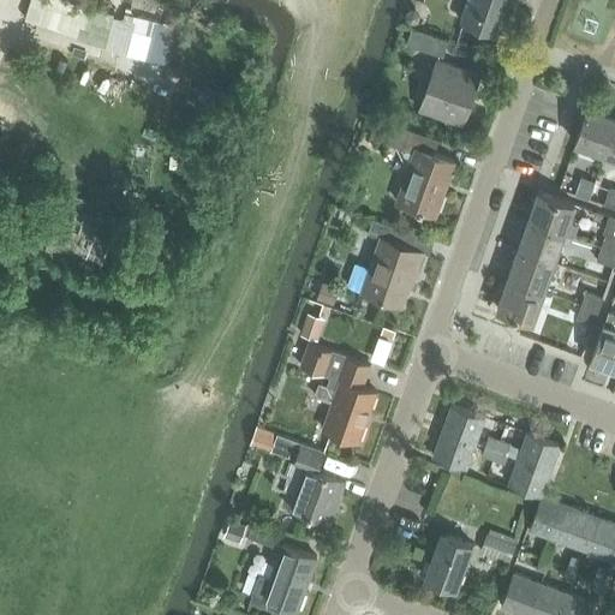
[(165,57),(173,28),(81,0),(31,0),(27,17),(165,57)]
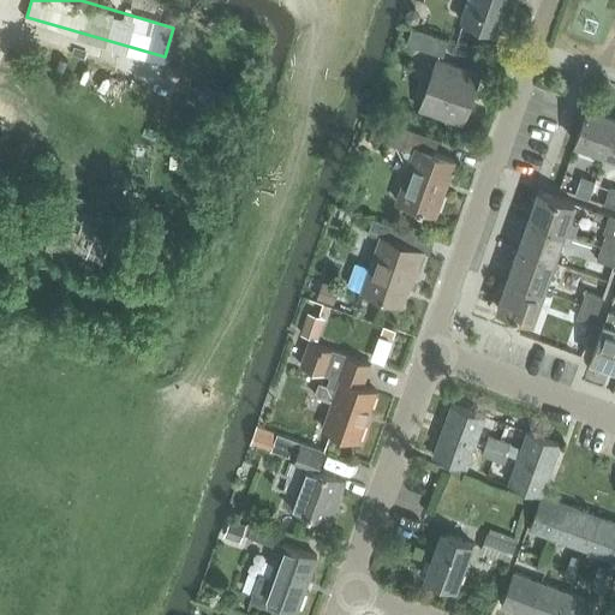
[(467,0),(460,21),(500,35),(512,0),(467,0)]
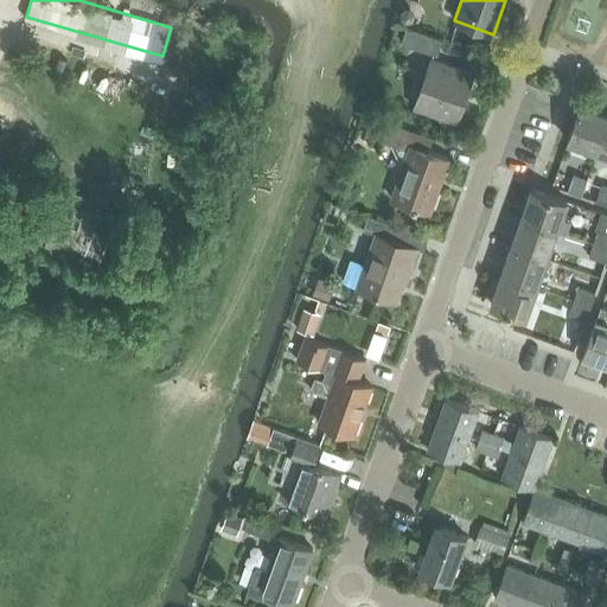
[(402,43),(438,56),(442,42),(408,29),(402,43)]
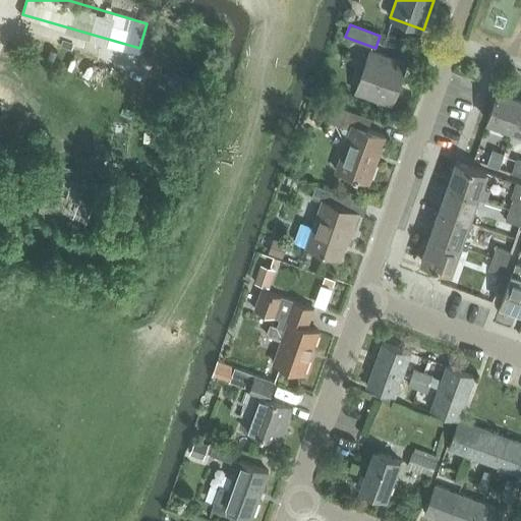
[(355,92),(393,105),(407,64),(369,51),(355,92)]
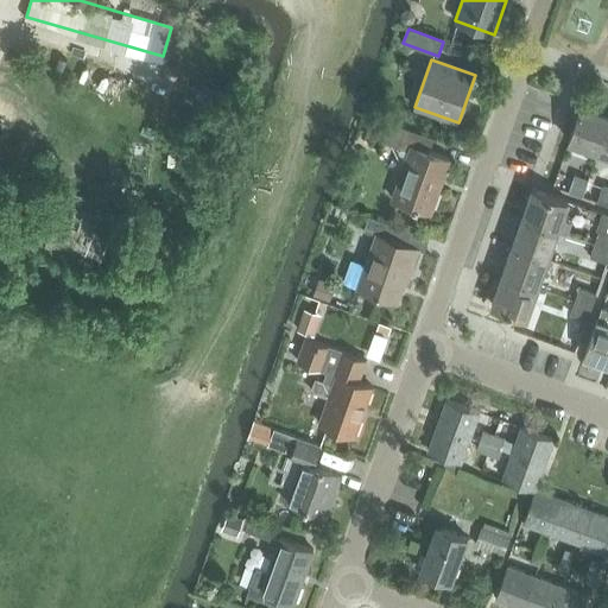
[(570,141),(599,152),(607,126),(607,115),(582,106),(570,141)]
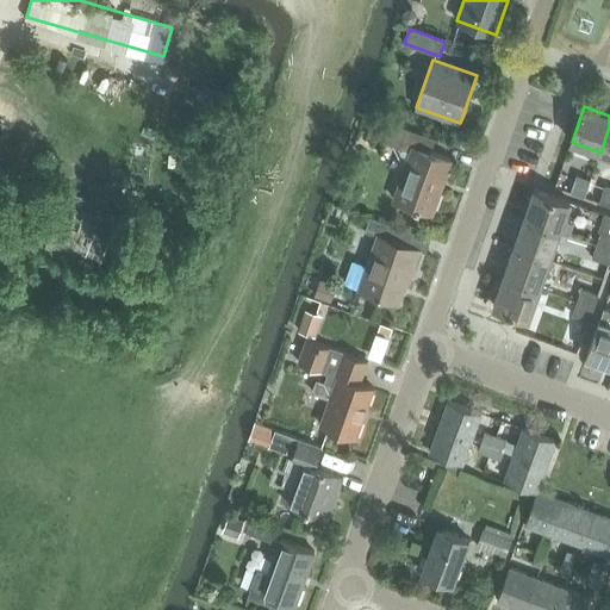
[(393,199),(433,213),(452,160),(431,153),(436,139),(372,117),(366,136),(410,151),(393,199)]
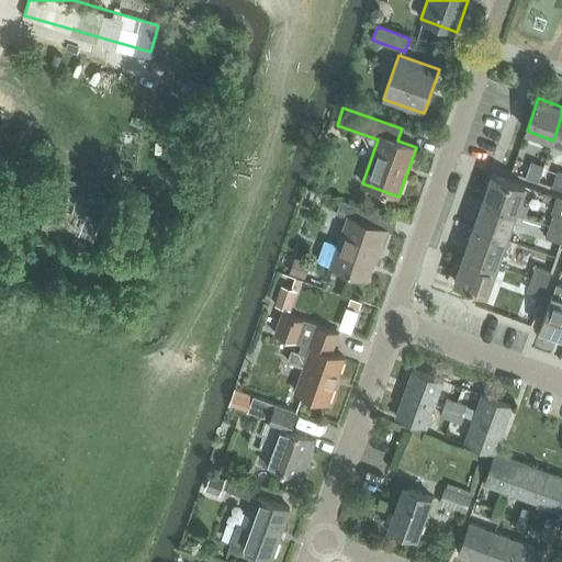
[(527,178),(539,182),(544,167),(532,163),(527,178)]
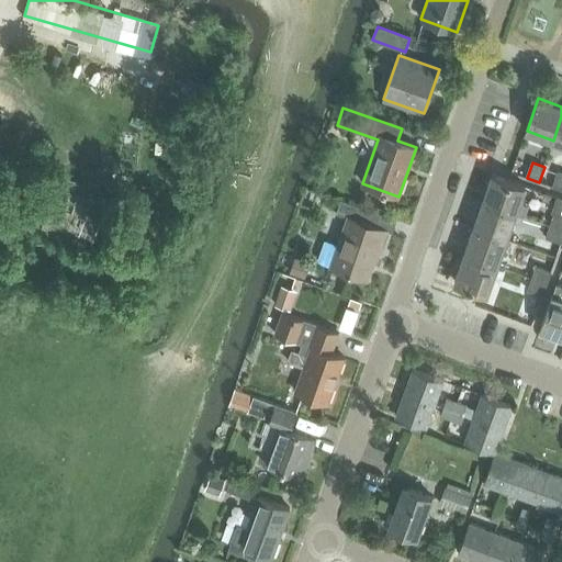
[(516,214),(526,218),(530,206),(520,203),(526,187),(493,175),(484,202),(516,214)]
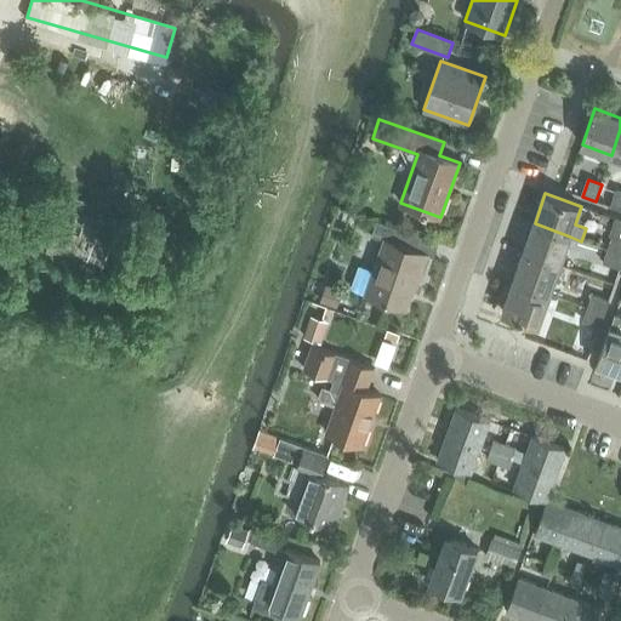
[(608,250),(620,254),(620,220),(616,218),(610,235),(613,237),(608,250)]
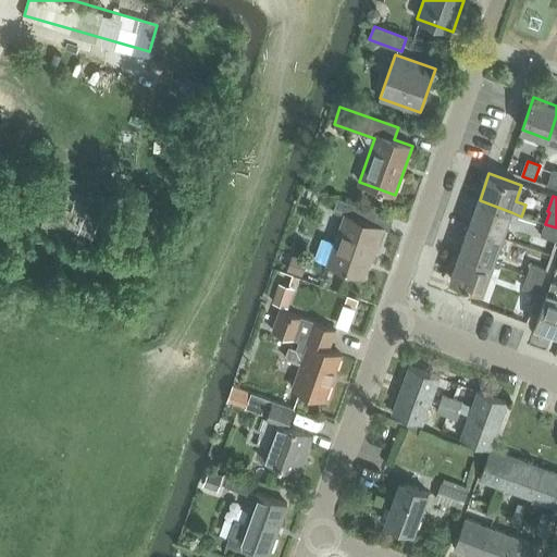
[(326,264),(364,277),(372,258),(373,258),(384,229),(373,224),(378,212),(338,199),(334,211),(344,215),(335,242),(323,238),(317,258),(327,262),(326,264)]
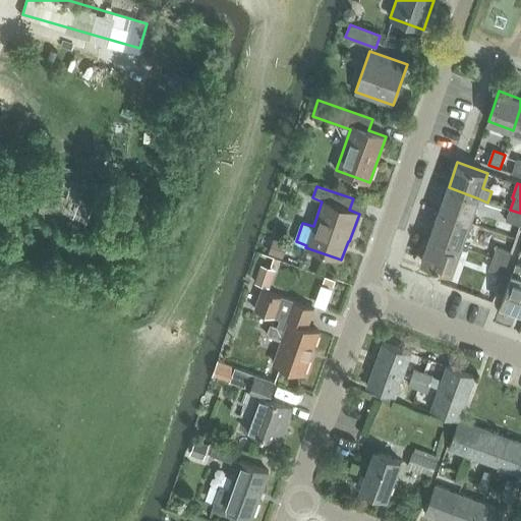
[(440,212),(470,223),(478,198),(449,187),(440,212)]
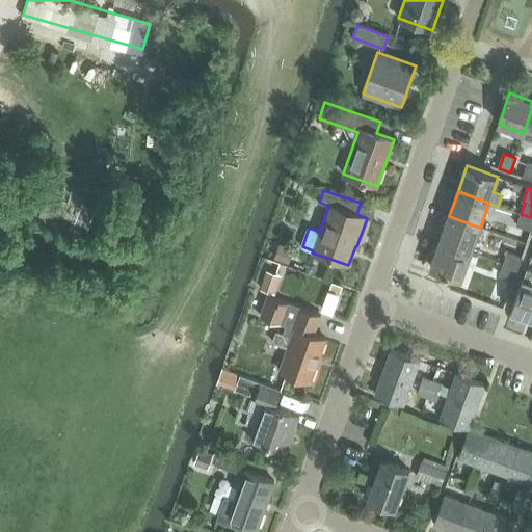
[(517,225),(531,231),(531,229),(531,217),(521,214),(517,225)]
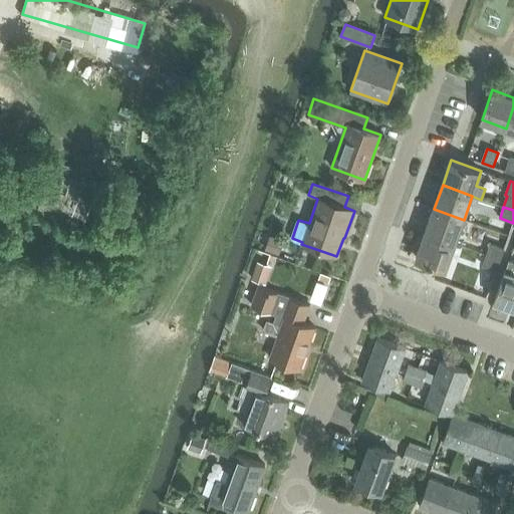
[(425,234),(455,244),(464,220),(434,209),(425,234)]
